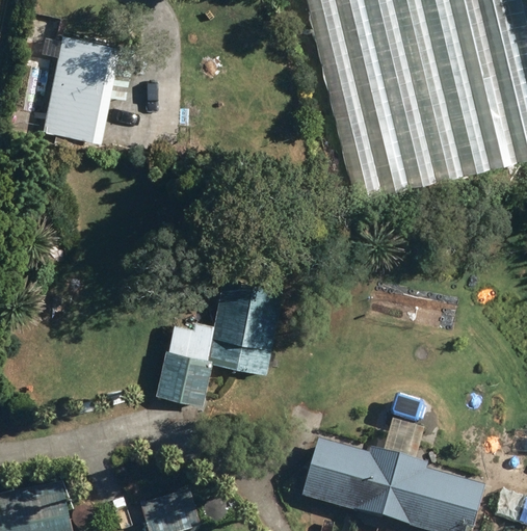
[(110,46),(63,37),(46,134),(71,139),(88,142),(102,144),(110,97),(128,101),(133,72),(107,68),(110,46)]
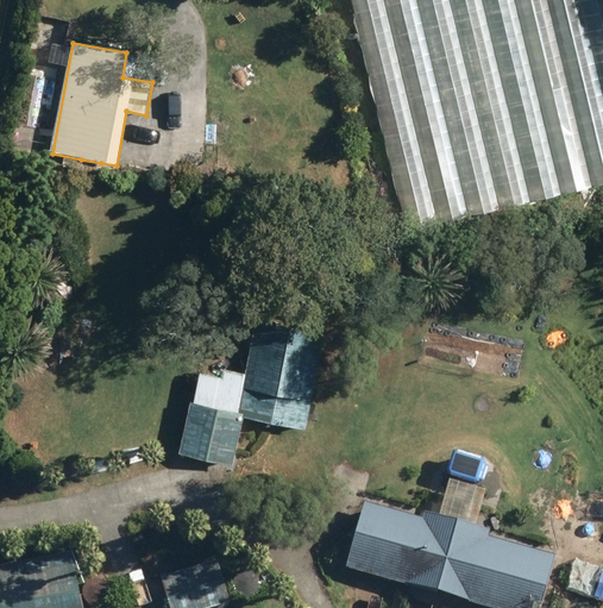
[(330,325),(258,309),(245,374),(224,369),(223,377),(199,373),(193,402),(190,401),(178,457),(233,469),(244,418),(305,430),(330,325)]
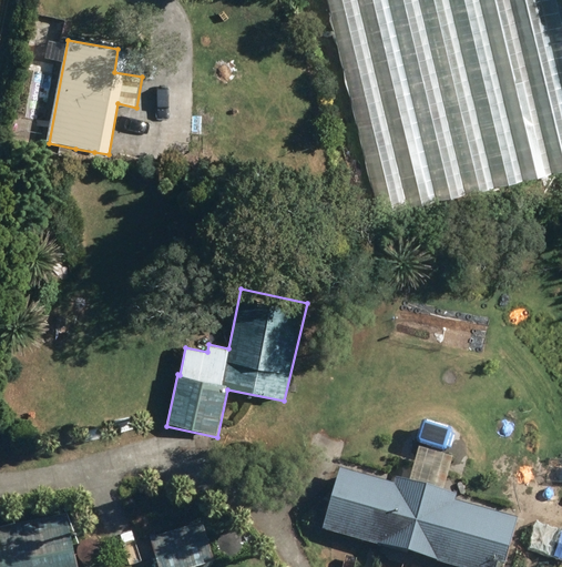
[(394,488),(339,473),(337,472),(318,534),(436,566),(506,566),(518,523),(456,505),(457,498),(396,482),(394,488)]
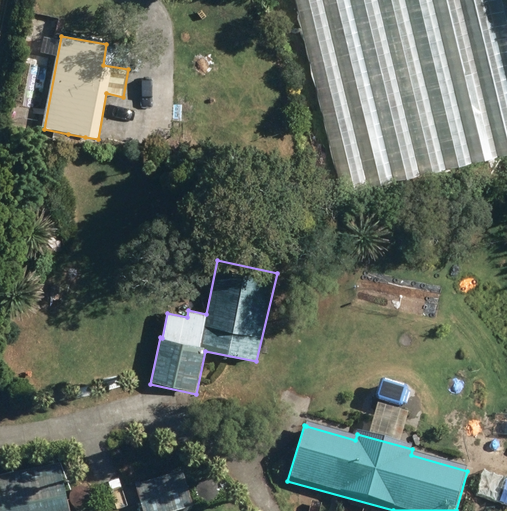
[(69,510),(60,467),(0,479),(0,510),(69,510)]
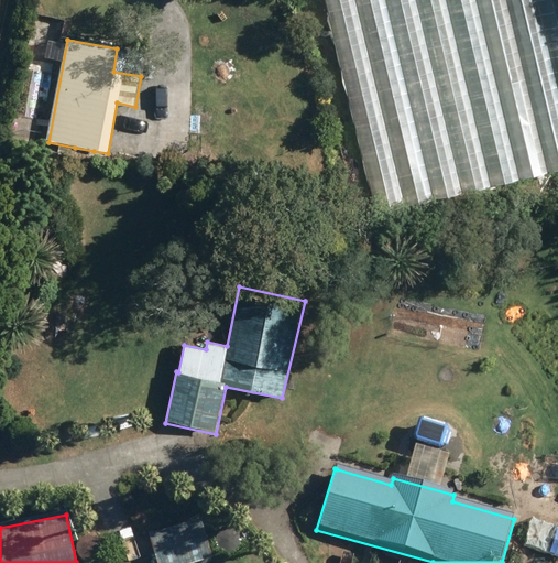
[(203,522),(149,538),(156,562),(207,562),(212,562),(206,542),(203,522)]
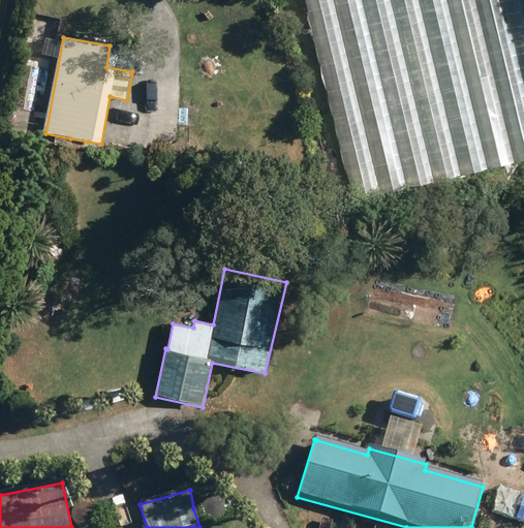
[(519,508),(507,507),(504,524),(509,526),(515,527),(519,508)]
